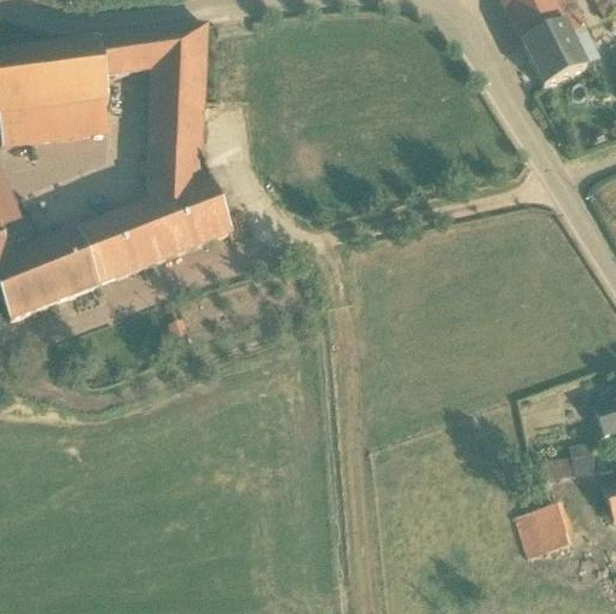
[(500,0),(545,89),(592,66),(575,33),(588,25),(575,0),(500,0)]
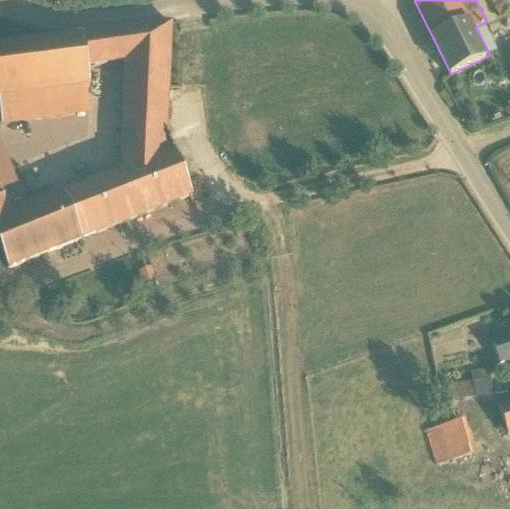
[(492,0),(501,17),(509,12),(509,0),(492,0)]
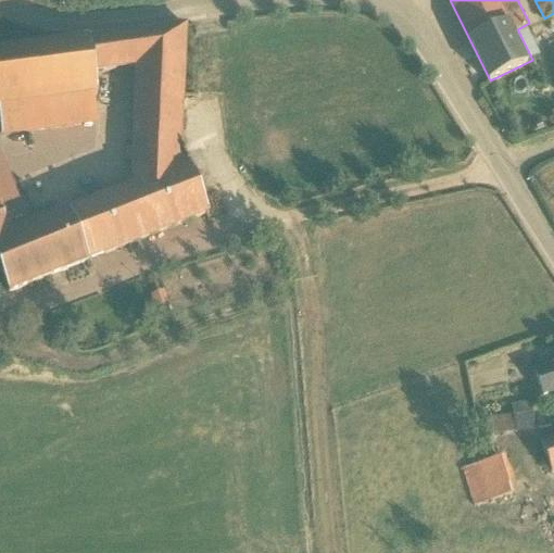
[(181,139),(188,23),(91,37),(0,49),(0,107),(99,95),(98,70),(135,64),(131,186),(13,237),(0,200),(0,263),(11,290),(211,212),(183,140),(183,139),(181,139)]
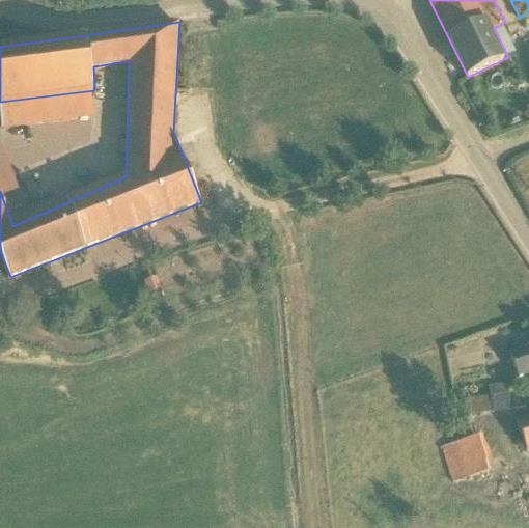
[(528,345),(513,351),(509,352),(518,377),(528,372),(528,416),(514,420),(527,451),(528,450),(528,345)]
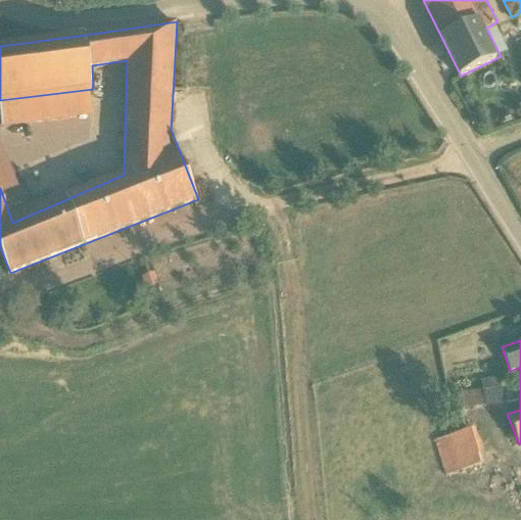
[(501,377),(483,379),(487,409),(505,407),(501,377)]
